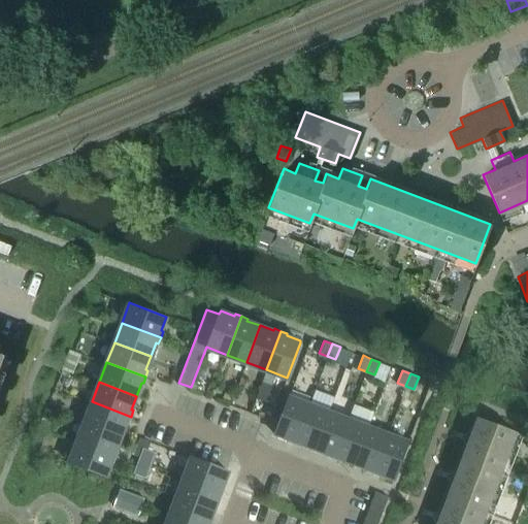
[(295,443),(309,403),(289,395),(274,432),(289,437),(288,439),(295,443)]
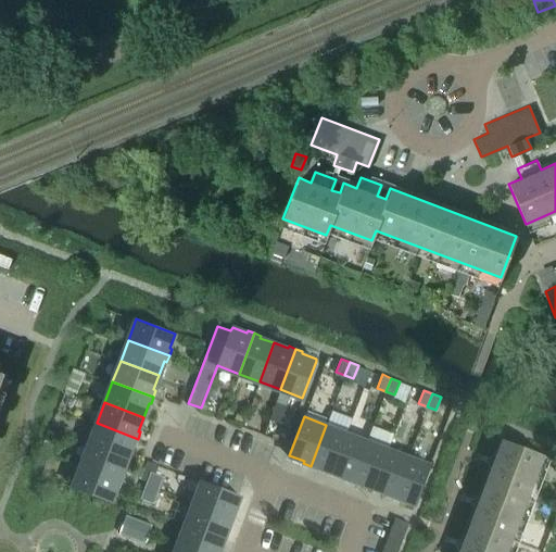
[(135,446),(138,439),(97,423),(89,443),(128,459),(133,444),(135,446)]
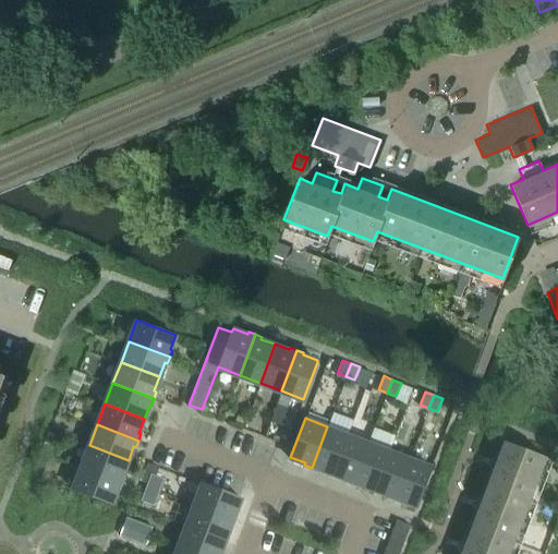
[(332,473),(348,434),(327,426),(312,468),(318,470),(318,468),(332,473)]
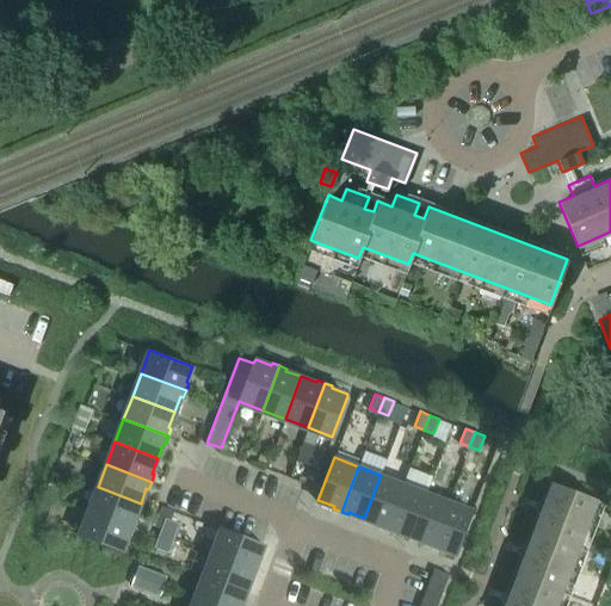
[(387,529),(403,483),(381,475),(364,518),(380,524),(380,526),(387,529)]
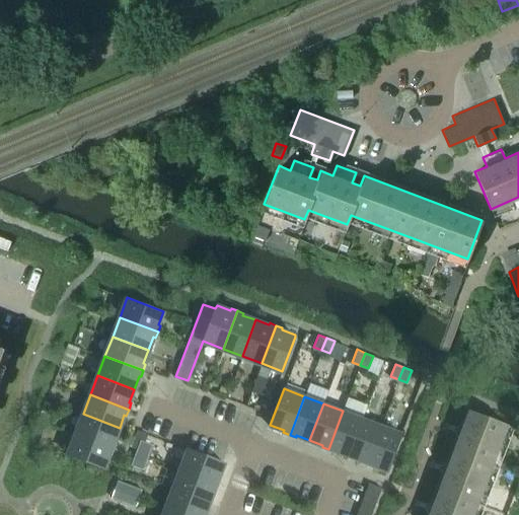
[(472,514),(508,424),(469,409),(429,514),(472,514)]
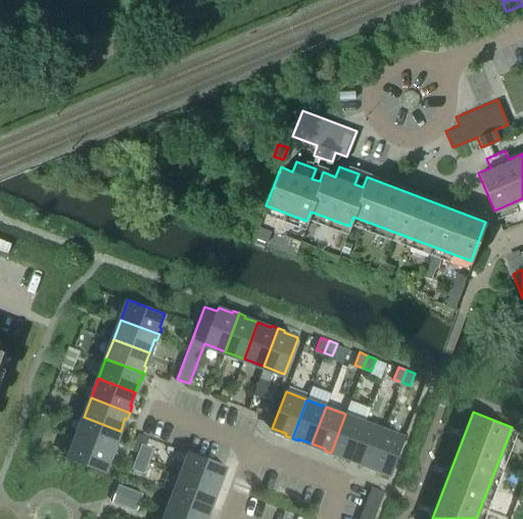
[(351,458),(365,421),(345,414),(331,453),(337,455),(338,453),(351,458)]
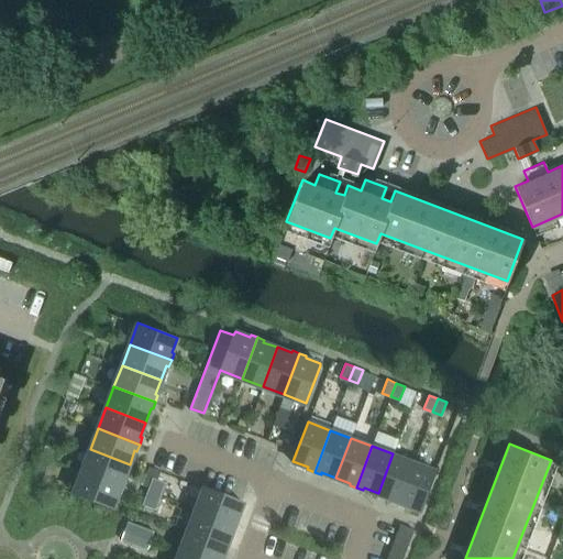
[(124,479),(130,464),(90,449),(81,470),(123,486),(127,480),(124,479)]
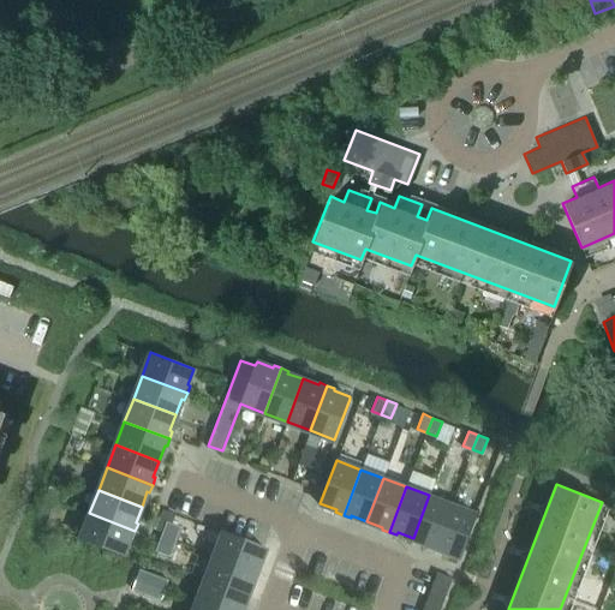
[(435,549),(453,504),(429,495),(413,538),(429,544),(428,546),(435,549)]
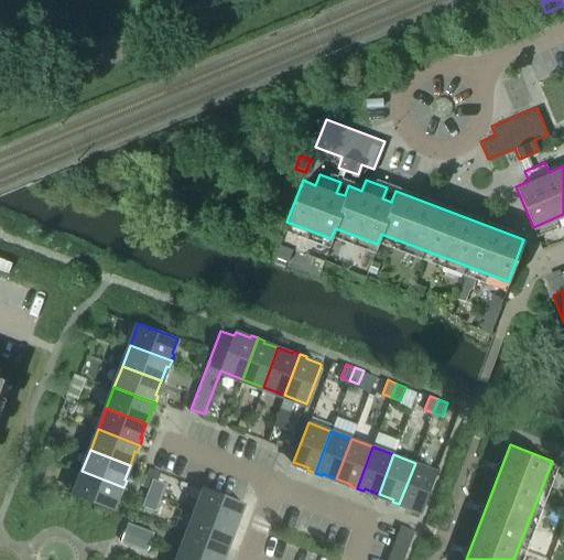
[(422,510),(436,471),(415,463),(399,504),(405,507),(407,505),(422,510)]
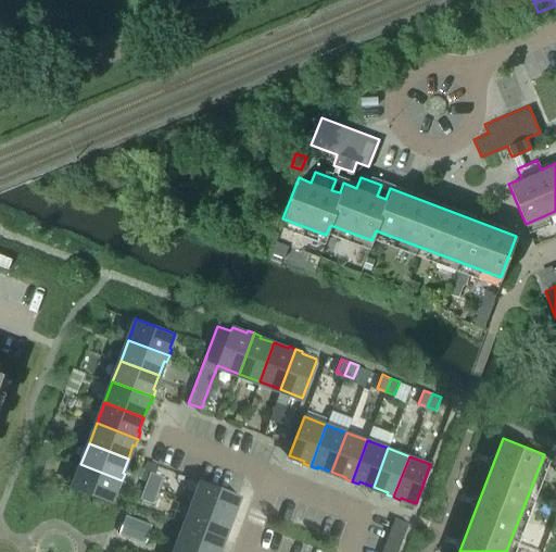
[(119,487),(122,480),(80,464),(73,486),(112,501),(117,486),(119,487)]
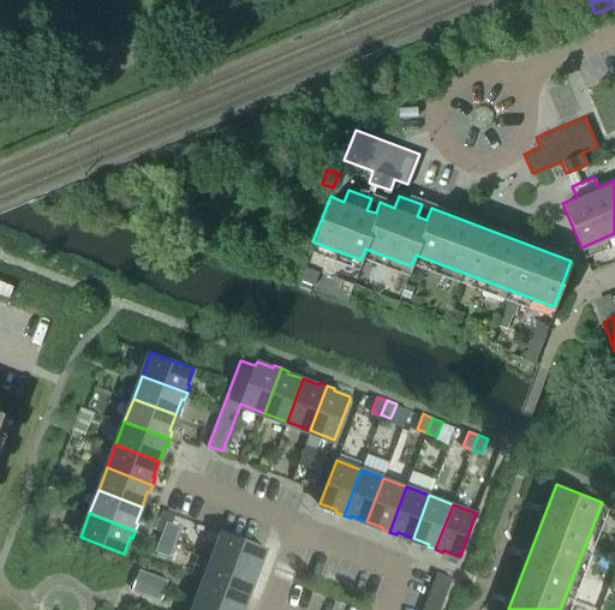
[(175,540),(181,526),(167,520),(161,534),(175,540)]
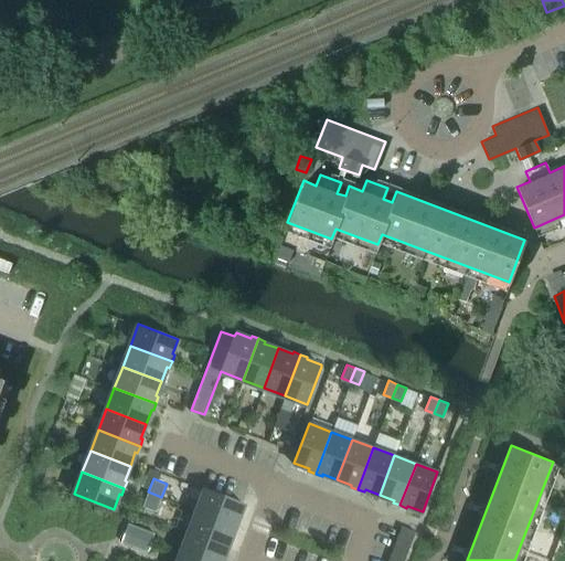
[(238,518),(244,503),(205,488),(196,509),(238,526),(241,519),(238,518)]
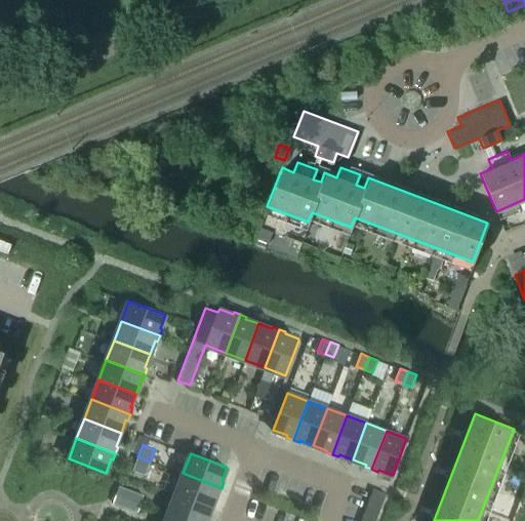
[(146,474),(150,462),(137,456),(133,469),(146,474)]
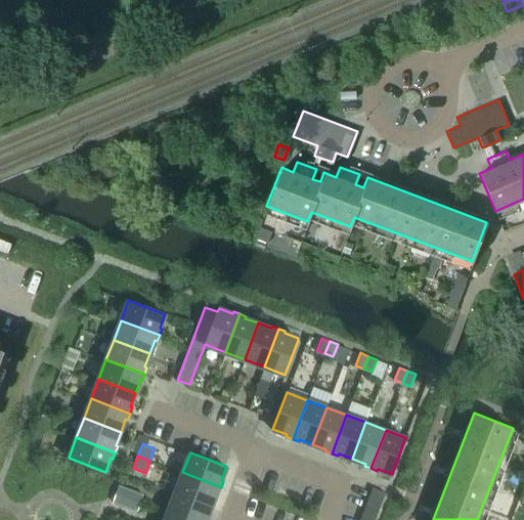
[(221,487),(182,472),(175,492),(212,506),(216,492),(219,493),(221,487)]
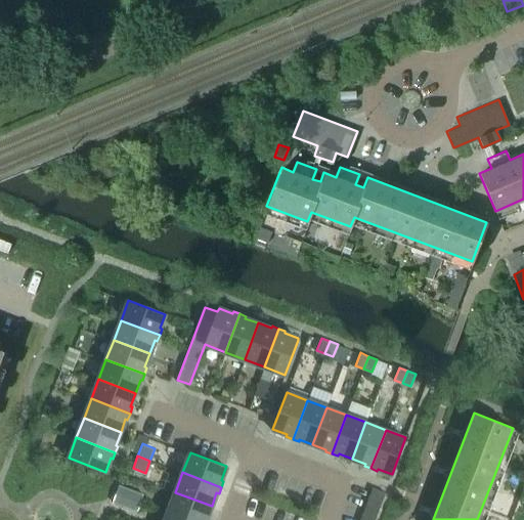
[(140,502),(143,493),(119,484),(116,492),(140,502)]
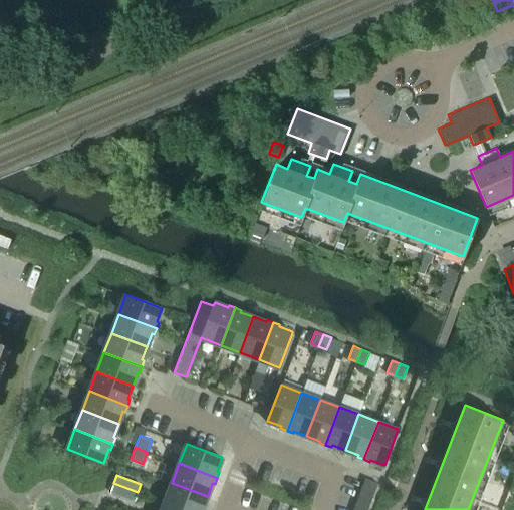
[(378,482),(365,477),(362,486),(374,490),(378,482)]
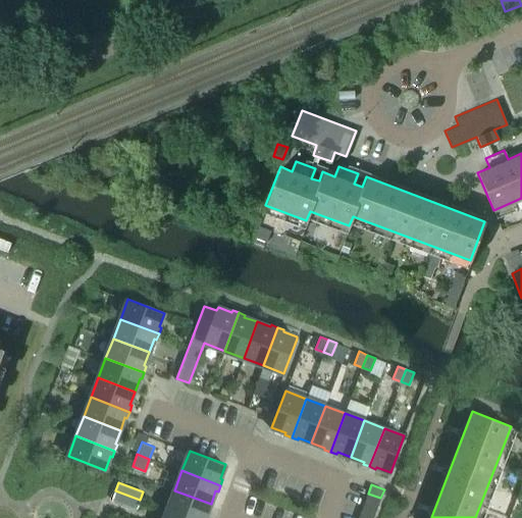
[(137,508),(140,500),(115,490),(112,499),(137,508)]
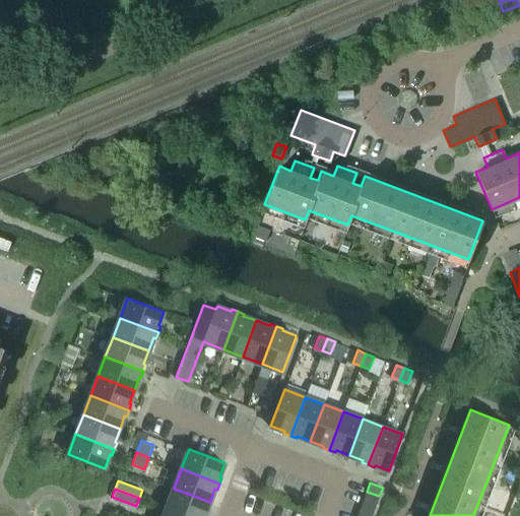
[(205,515),(210,502),(174,489),(167,507),(189,515),(206,515),(207,515),(205,515)]
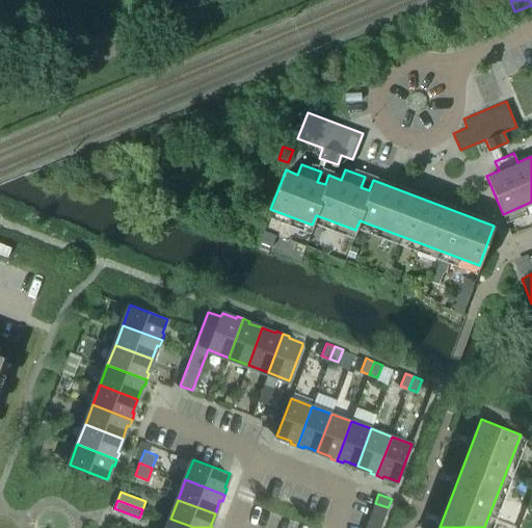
[(388,507),(375,503),(372,511),(384,517),(388,507)]
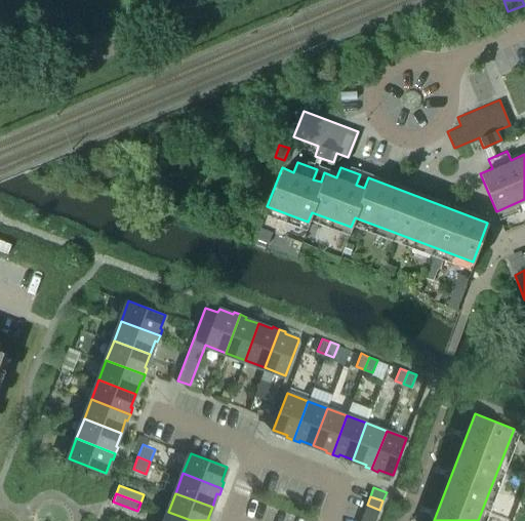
[(367,505),(365,510),(363,514),(376,519),(379,510),(367,505)]
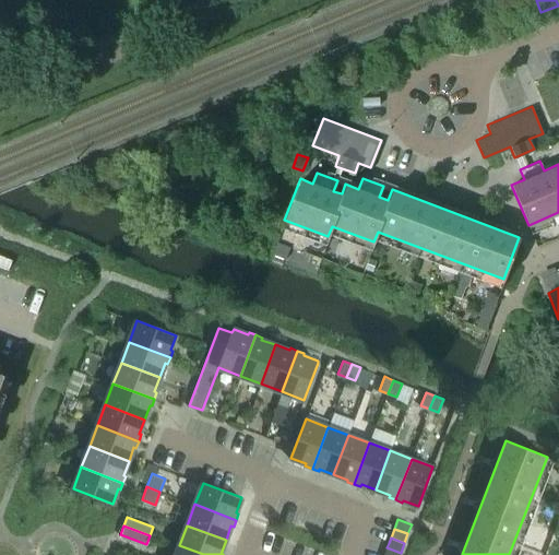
[(203,554),(179,545),(175,554),(203,554)]
